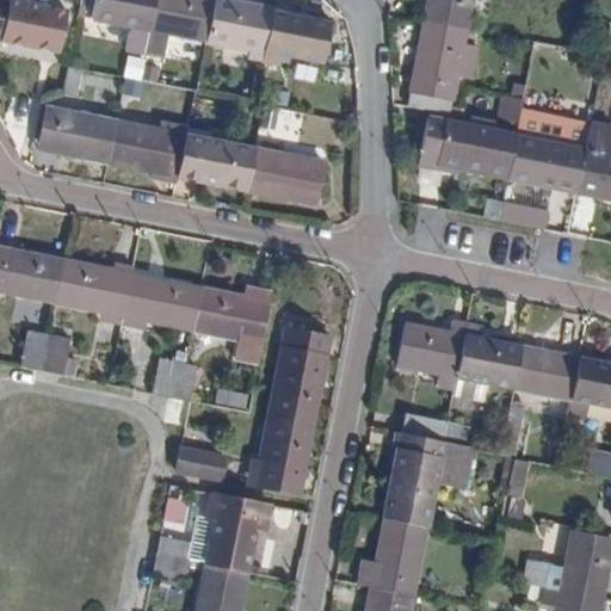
[(7,0),(0,39),(0,41),(60,54),(67,11),(19,1),(13,0),(7,0)]
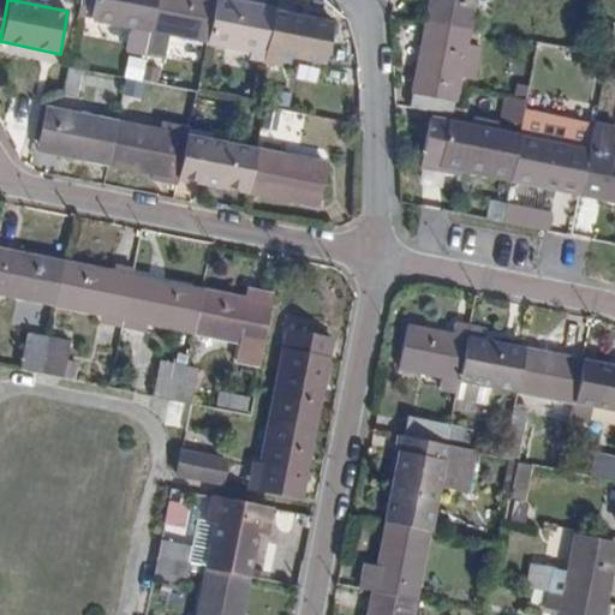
[(148,54),(153,30),(157,0),(96,0),(93,19),(136,29),(131,51),(148,54)]
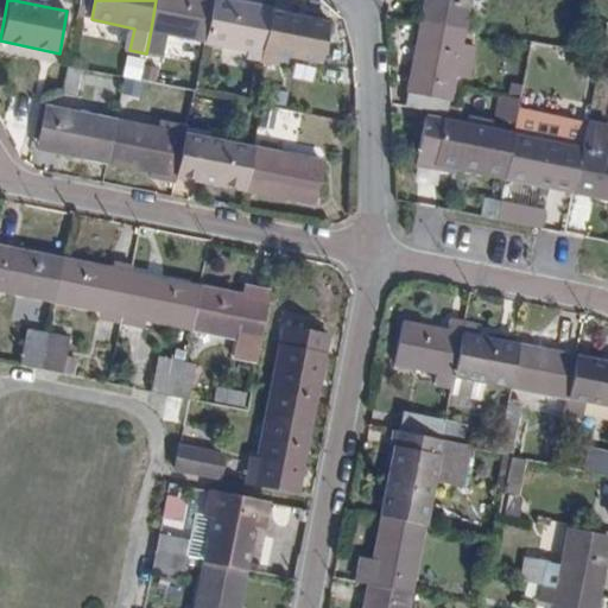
[(170,33),(207,42),(215,0),(156,0),(151,30),(146,54),(165,57),(170,33)]
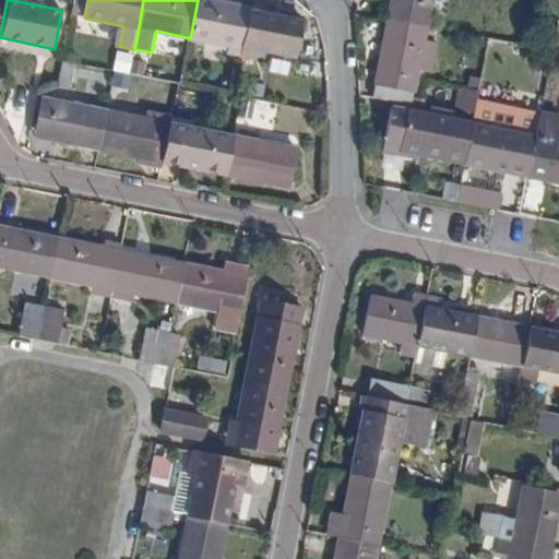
[(235,37),(244,39),(249,10),(199,0),(198,0),(190,38),(229,46),(233,46),(235,37)]
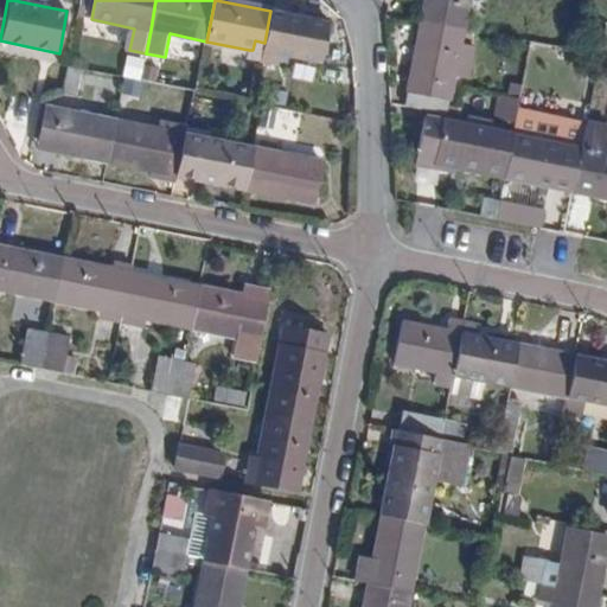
[(427,0),(422,23),(462,30),(467,0),(427,0)]
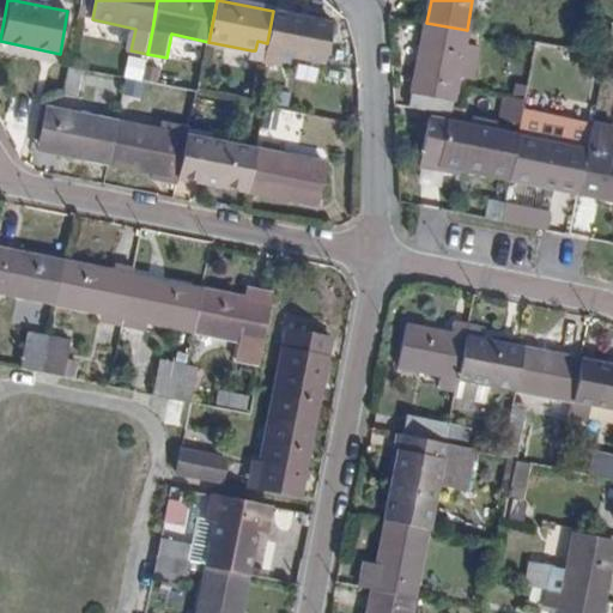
[(284,55),(323,64),(332,22),(273,11),(267,43),(263,61),(283,65),(284,55)]
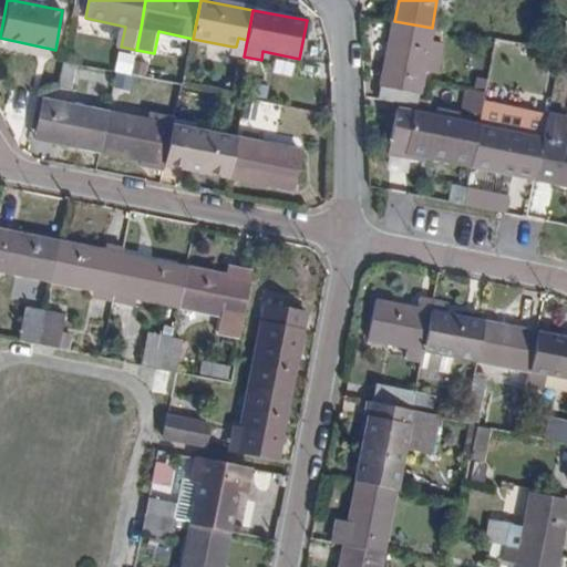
[(423,71),(437,73),(444,44),(429,41),(432,28),(394,21),(385,64),(391,65),(385,88),(381,86),(378,100),(393,102),(404,104),(405,100),(416,101),(423,71)]
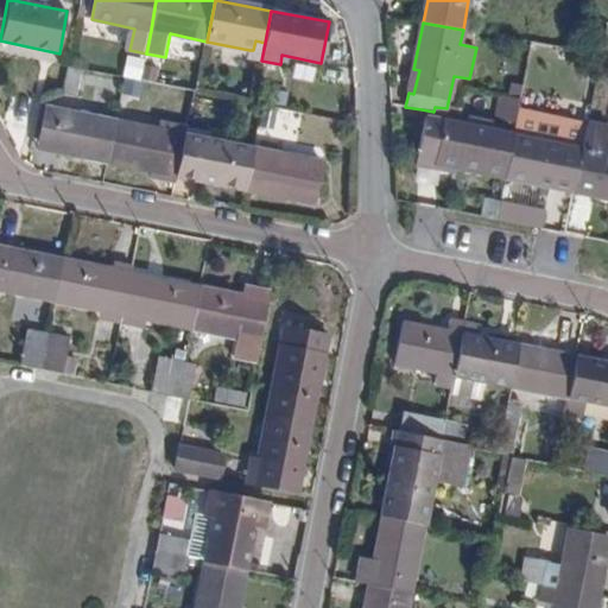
[(248,58),(261,61),(265,43),(255,40),(253,50),(249,50),(248,58)]
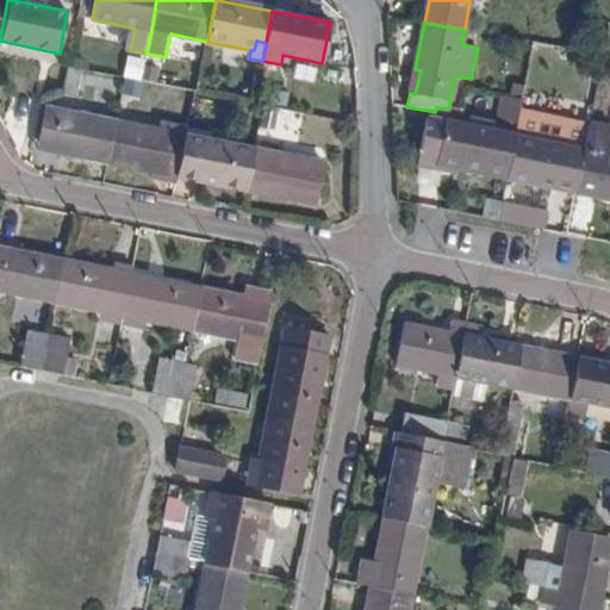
[(143,97),(144,56),(126,56),(125,97),(143,97)]
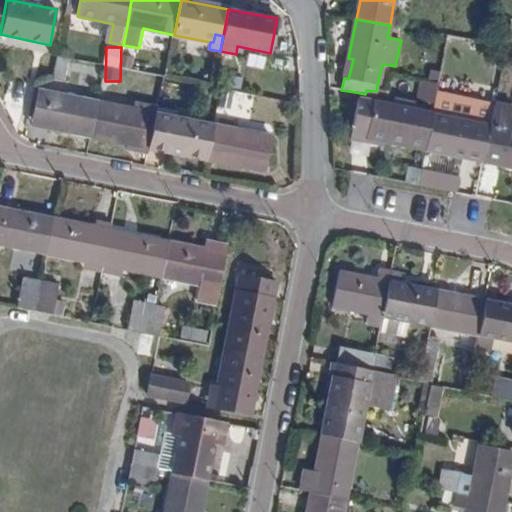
[(53,79),(64,81),(69,59),(58,56),(53,79)]
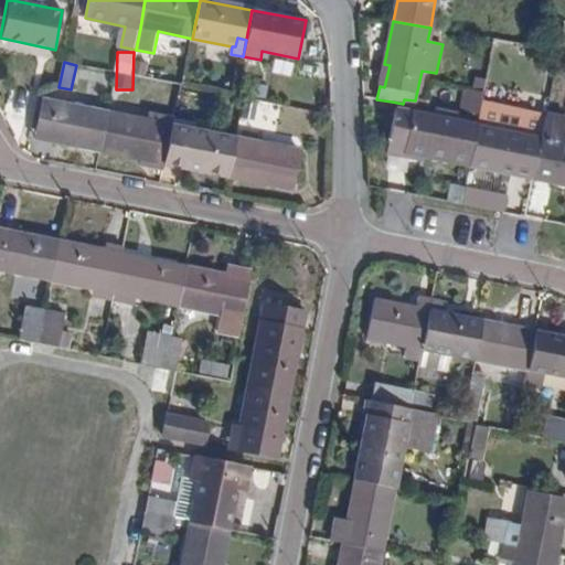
[(486,92),(472,89),(468,112),(481,115),(483,104),(486,92)]
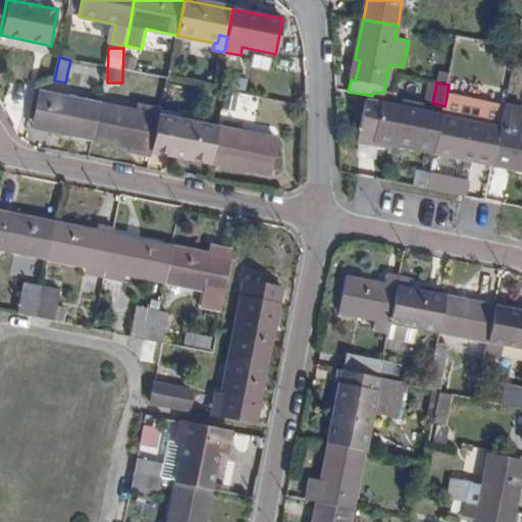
[(53,132),(93,140),(100,104),(41,92),(34,121),(54,125),(53,132)]
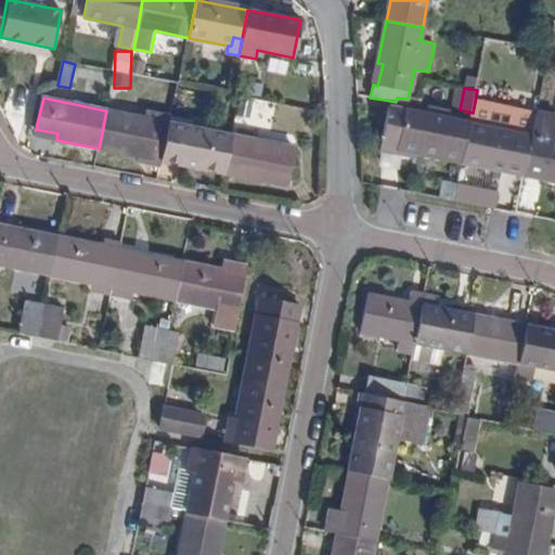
[(368,111),(382,114),(385,100),(370,98),(368,111)]
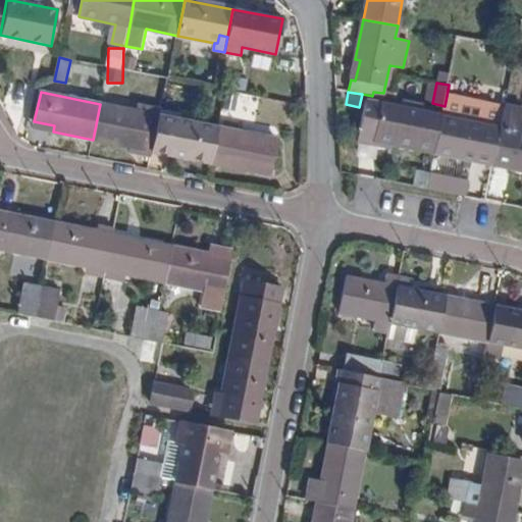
[(442,117),(501,128),(505,108),(447,96),(445,106),(442,117)]
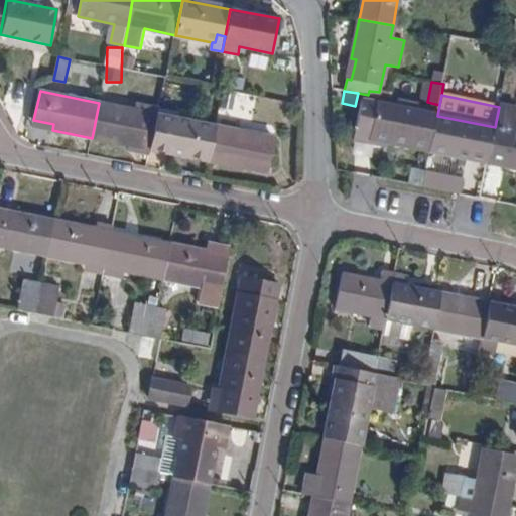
[(355,135),(430,150),(437,116),(377,103),(362,100),(355,135)]
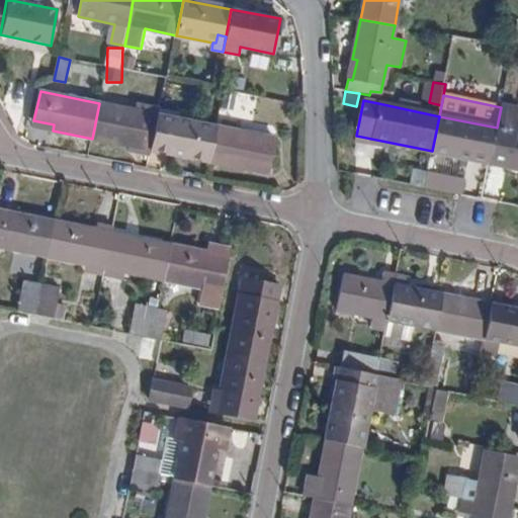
[(152,152),(153,146),(159,115),(99,103),(92,139),(132,147),(131,153),(151,157),(152,152)]
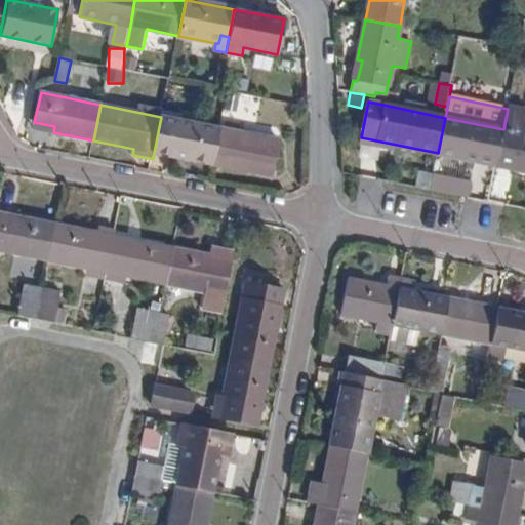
[(516,169),(524,170),(524,133),(524,128),(524,109),(509,107),(508,109),(503,129),(498,159),(518,162),(516,169)]
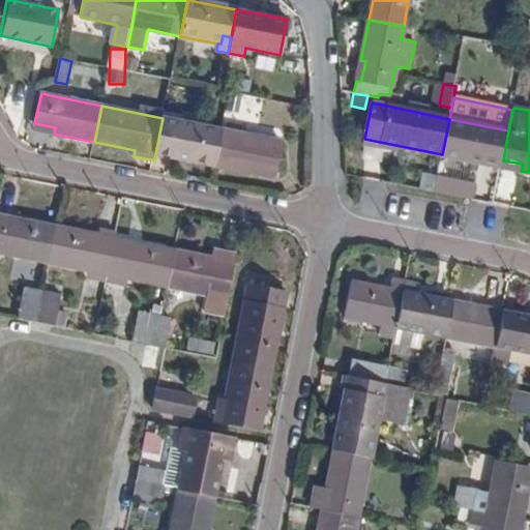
[(175,159),(214,167),(221,130),(221,129),(163,118),(156,149),(176,153),(175,159)]
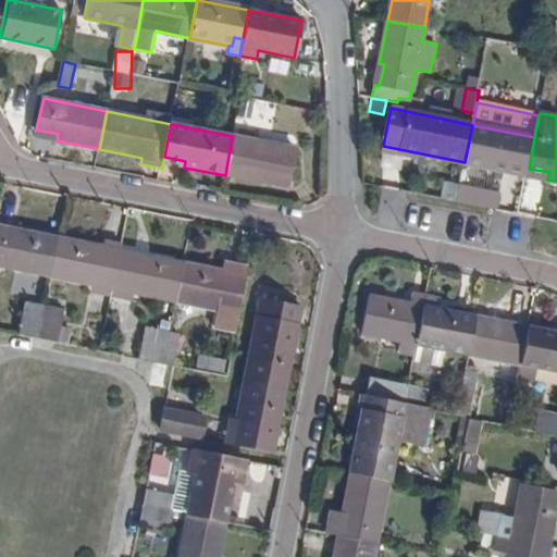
[(507,164),(529,169),(534,137),(472,125),(465,162),(506,171),(507,164)]
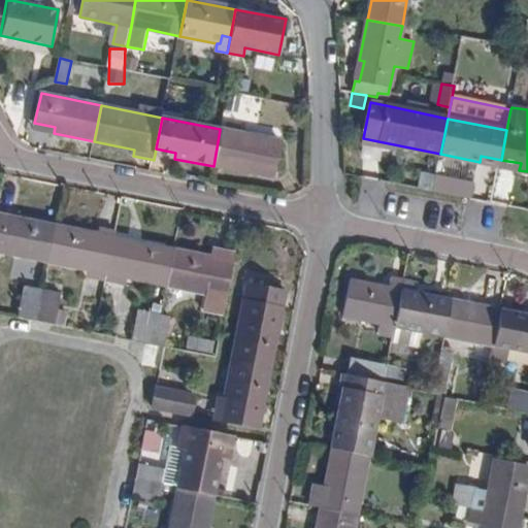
[(255,167),(273,171),(279,141),(220,129),(220,130),(213,166),(253,174),(255,167)]
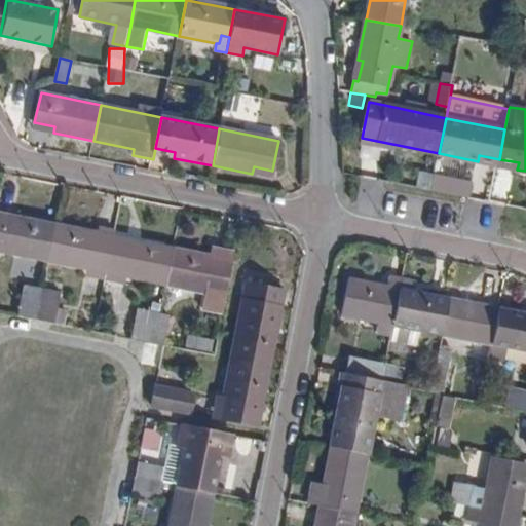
[(154,154),(174,158),(175,152),(155,148),(154,154)]
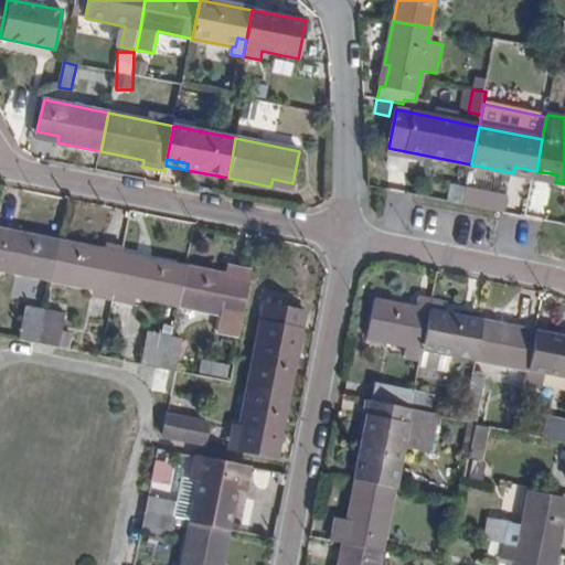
[(545,211),(551,181),(536,179),(532,208),(545,211)]
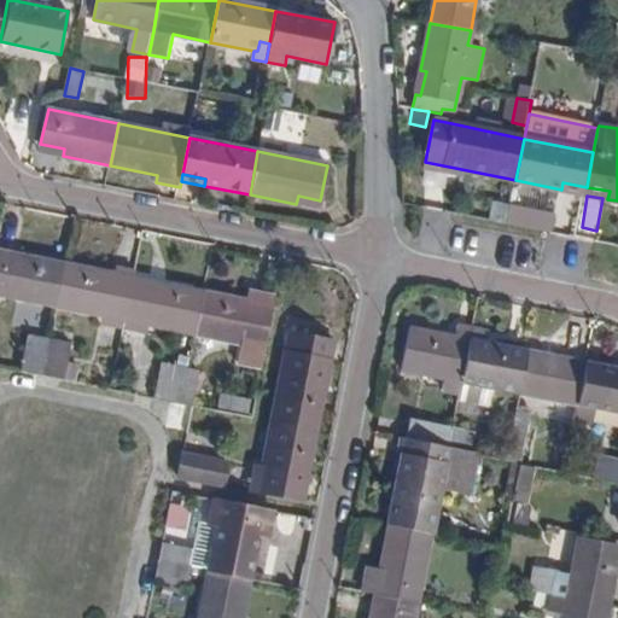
[(507,223),(552,232),(555,214),(511,204),(507,223)]
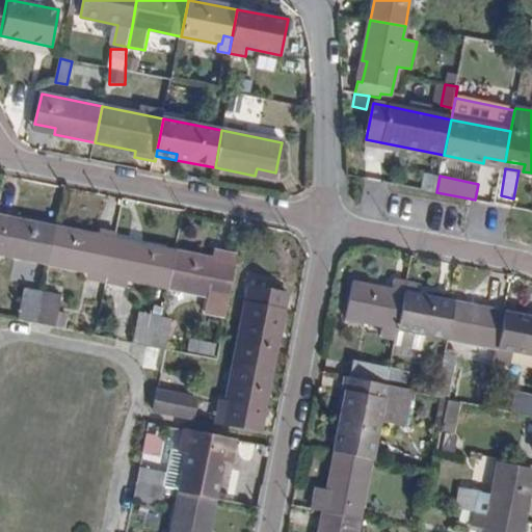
[(0,253),(48,263),(55,228),(0,216),(0,253)]
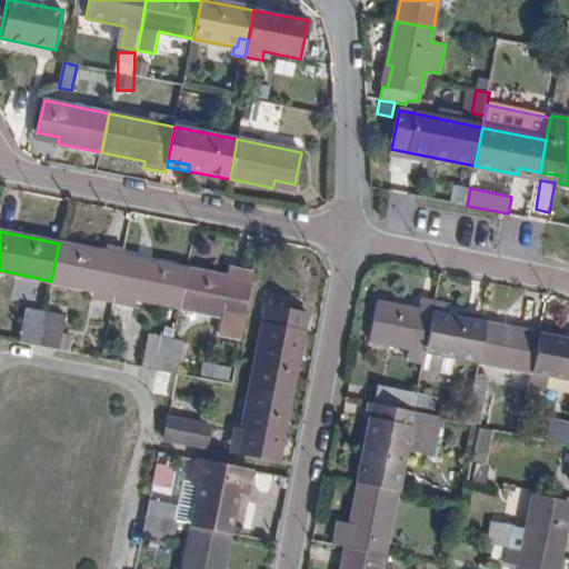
[(115,295),(116,288),(122,257),(106,253),(59,243),(51,281),(93,290),(115,295)]
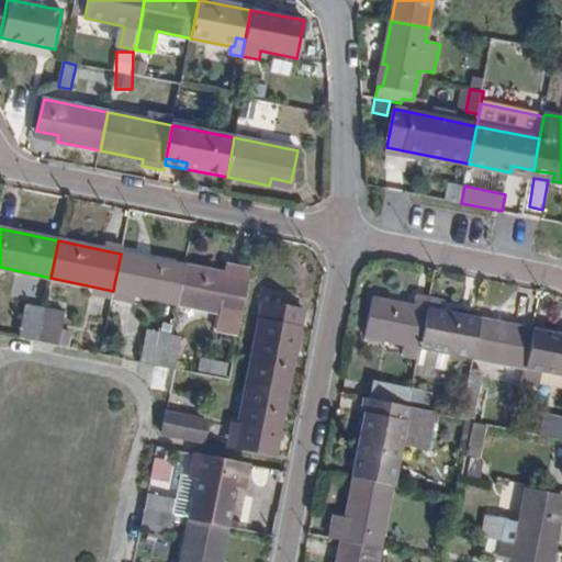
[(104,250),(121,254),(123,245),(108,240),(104,250)]
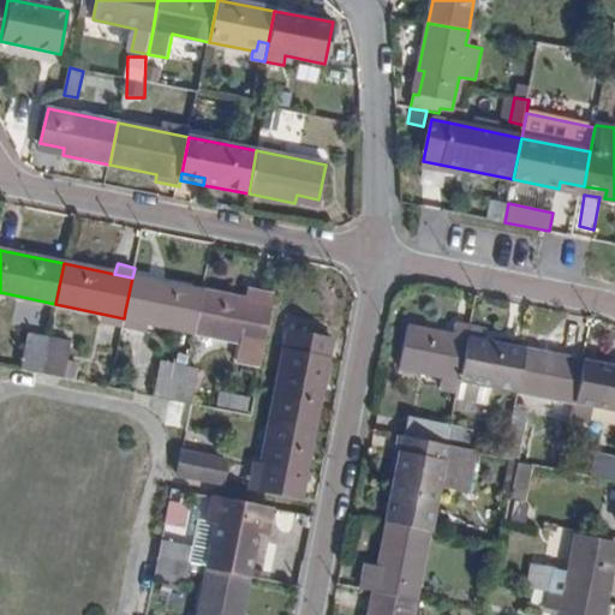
[(148,323),(192,333),(201,291),(132,278),(125,311),(149,316),(148,323)]
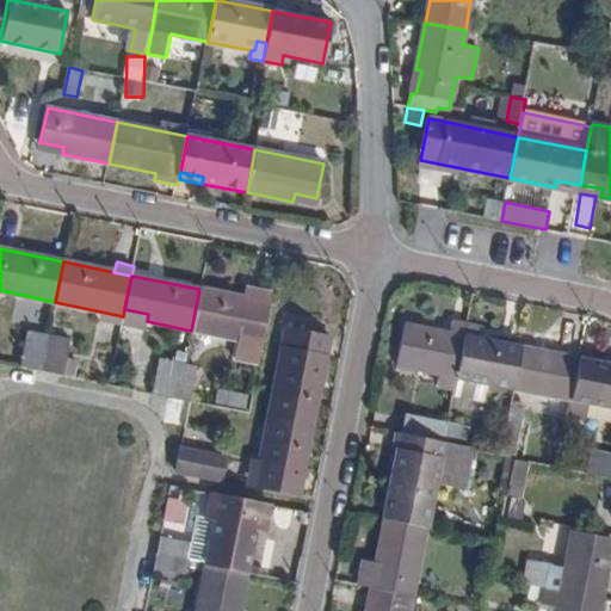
[(236,358),(259,363),(271,304),(199,289),(191,331),(240,340),(236,358)]
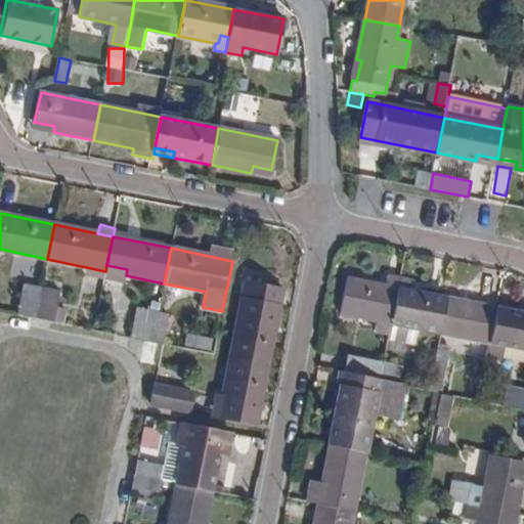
[(124,282),(126,275),(127,269),(106,265),(105,271),(103,279),(124,282)]
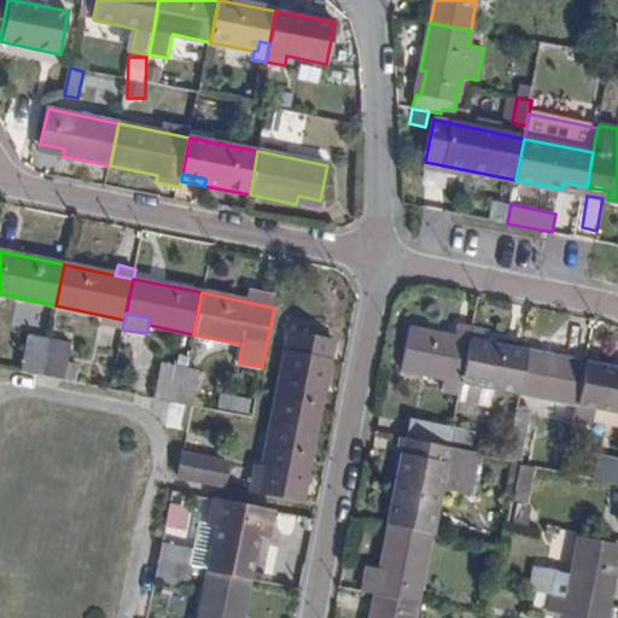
[(99,325),(122,330),(124,320),(101,315),(99,325)]
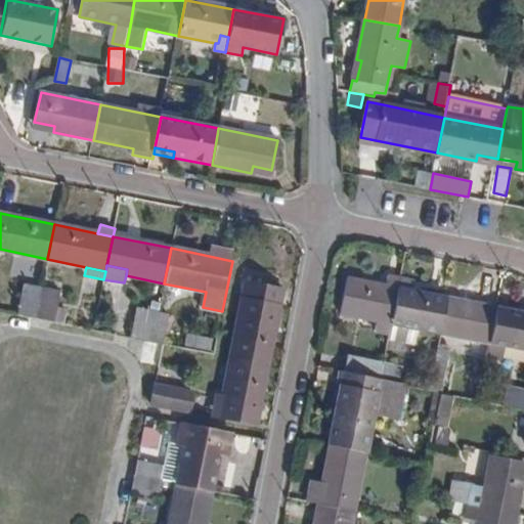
[(391,333),(392,324),(399,290),(401,278),(391,276),(389,288),(350,279),(343,314),(380,321),(378,331),(391,333)]
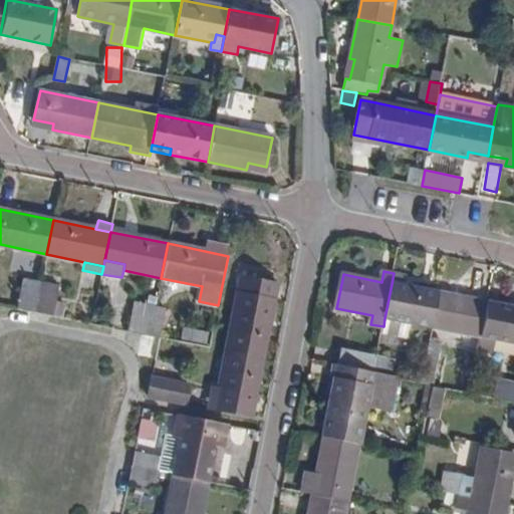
[(392,284),(407,287),(409,276),(394,273),(392,284)]
